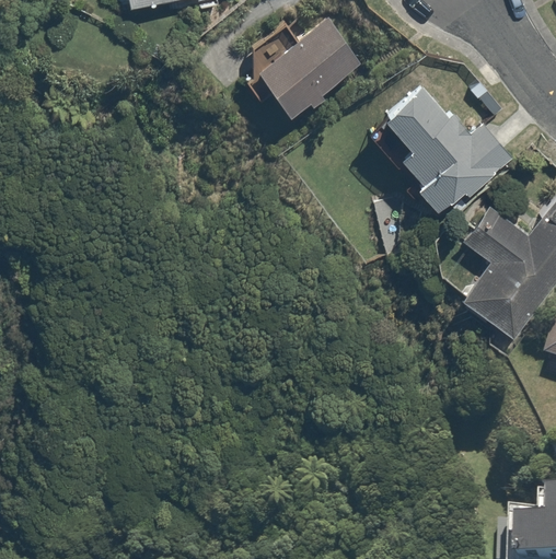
[(129,0),(132,10),(175,0),(129,0)]
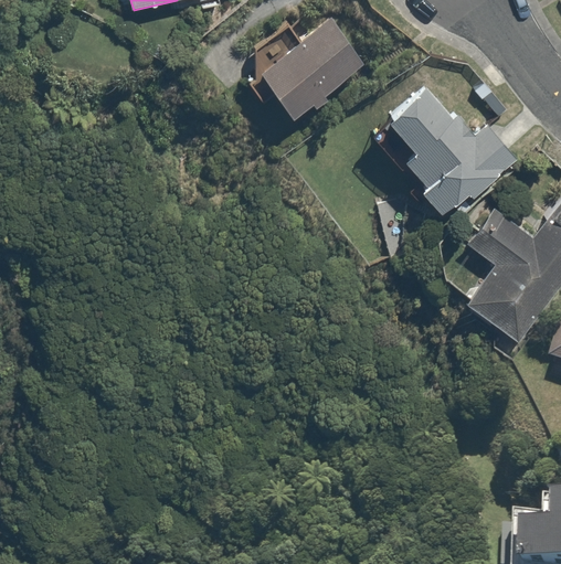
[(254,76),(293,124),(364,65),(326,18),(254,76)]
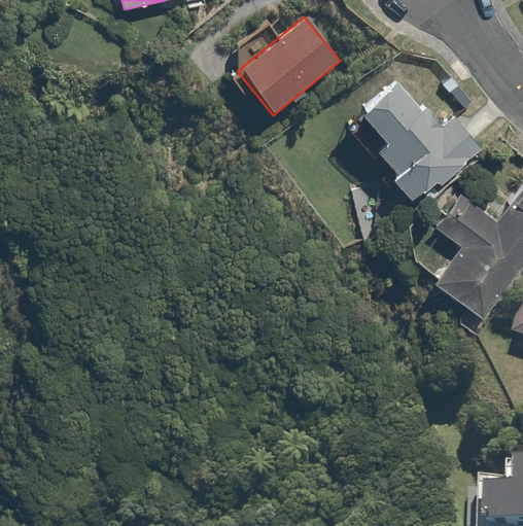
[(401,80),(353,124),(396,172),(390,178),(418,209),(488,146),(456,111),(441,125),(401,80)]
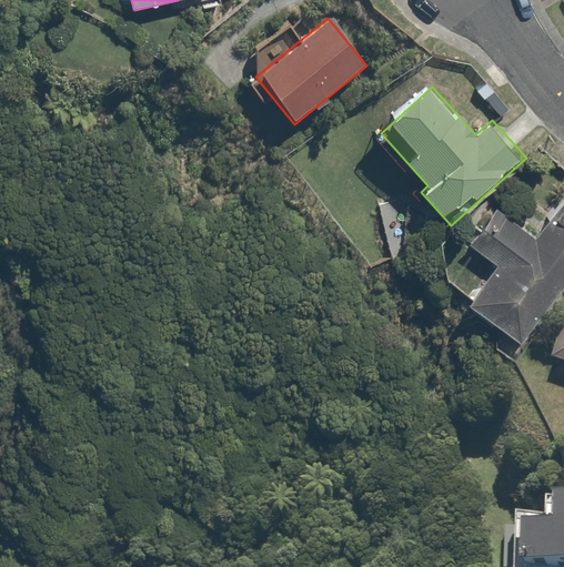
[(497,265),(467,305),(519,345),(563,286),(563,209),(540,240),(501,210),(472,246),(497,265)]
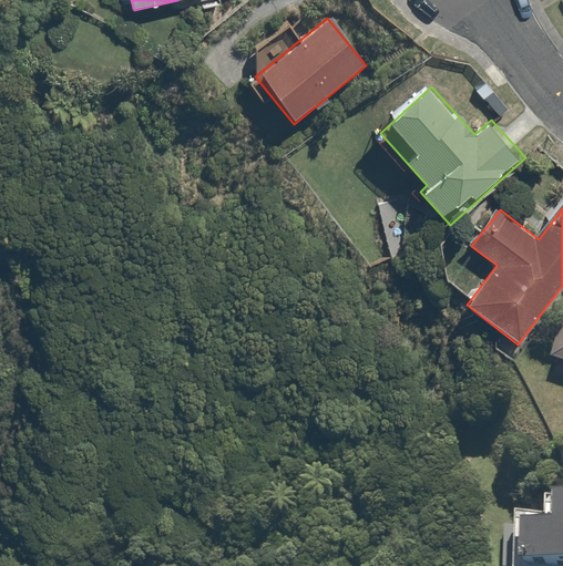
[(555,528),(523,527),(521,565),(562,565),(562,498),(556,498),(555,528)]
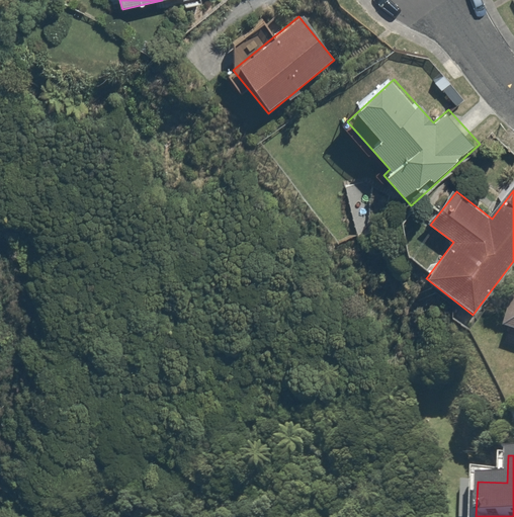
All buildings are outlined.
